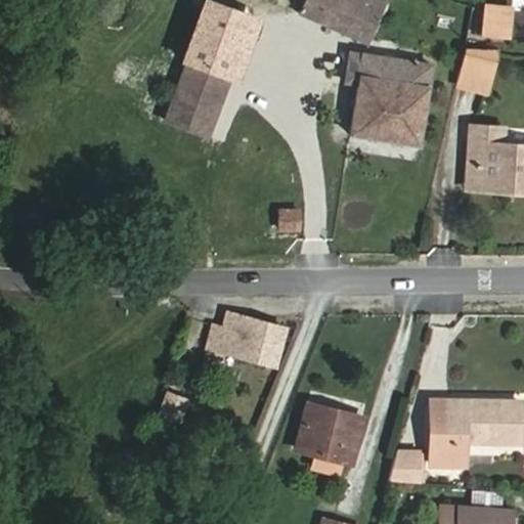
[(206,135),(251,16),(205,0),(203,0),(181,59),(187,61),(166,120),(206,135)]
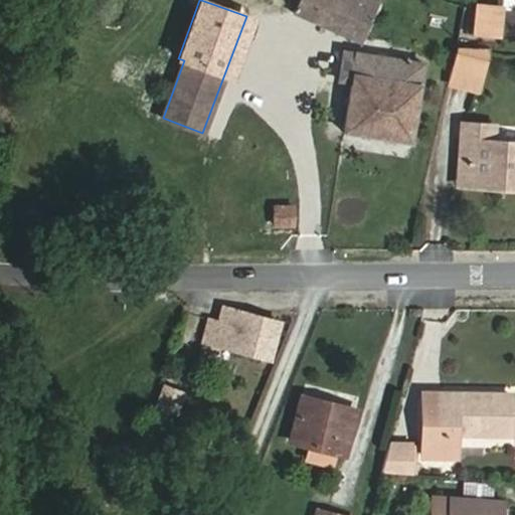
[(201,0),(246,16),(251,0),(201,0)]
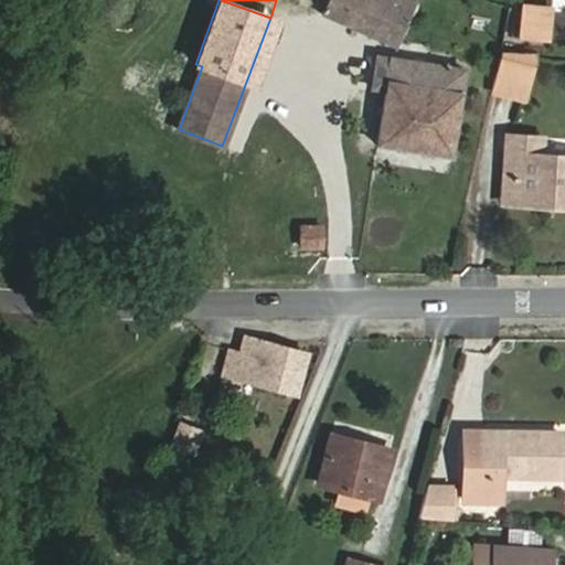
[(328,0),(321,17),(395,49),(416,0),(328,0)]
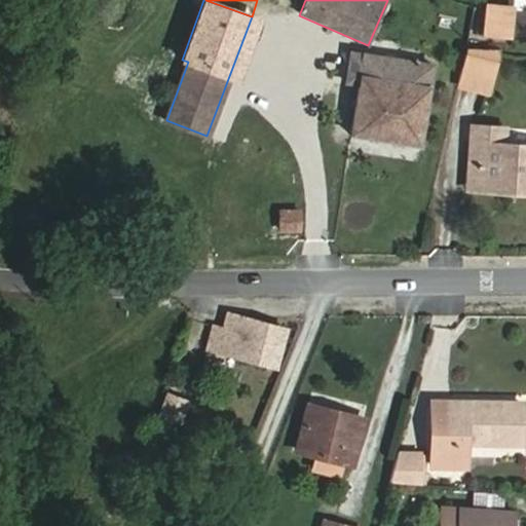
[(512,39),(515,8),(479,4),(475,34),(512,39)]
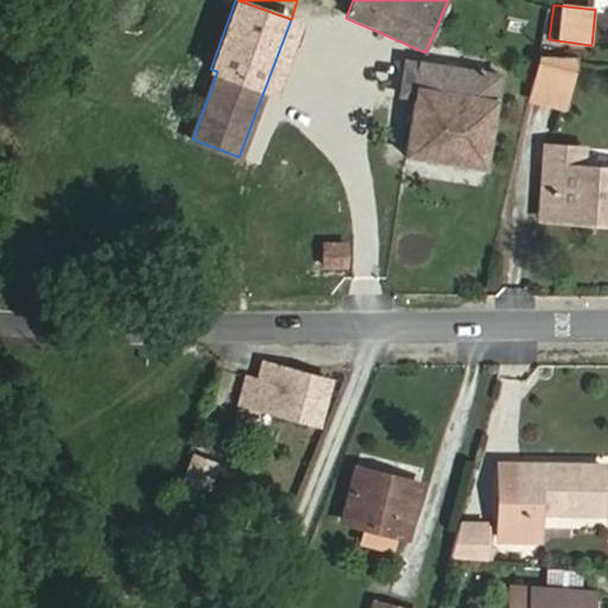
[(420,62),(415,100),(405,157),(486,170),(500,75),(473,70),(475,57),(430,50),(428,63),(420,62)]
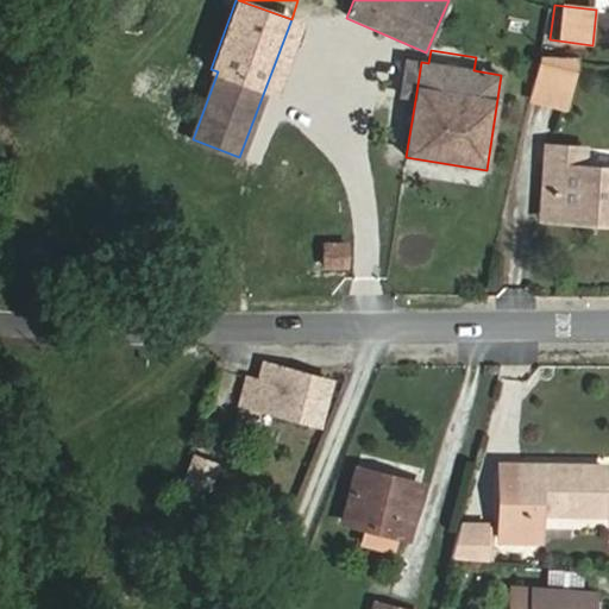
[(539,56),(537,66),(572,74),(576,58),(539,56)]
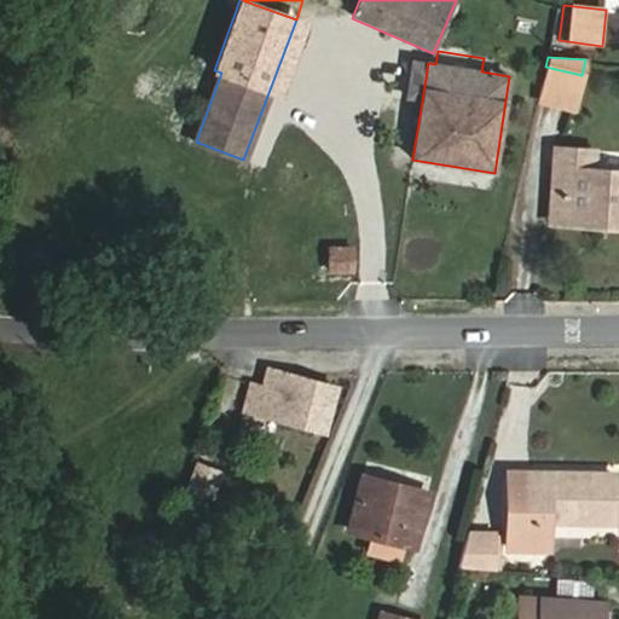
[(405,98),(422,102),(428,63),(411,61),(405,98)]
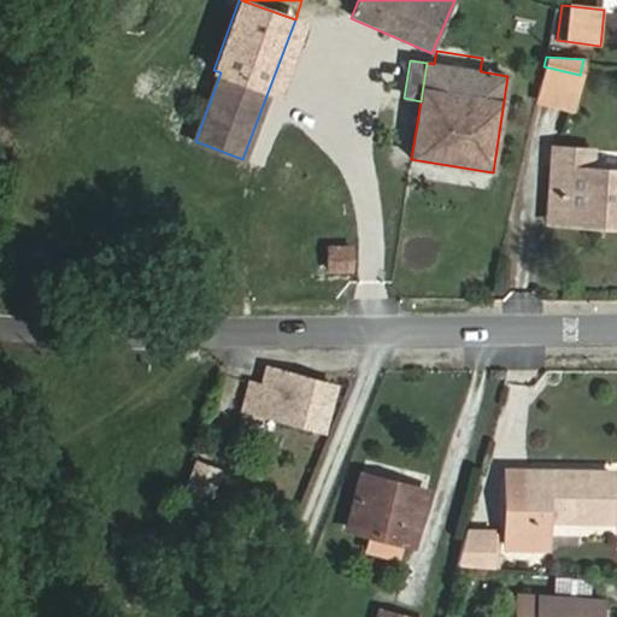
[(544,66),(535,100),(573,109),(580,75),(544,66)]
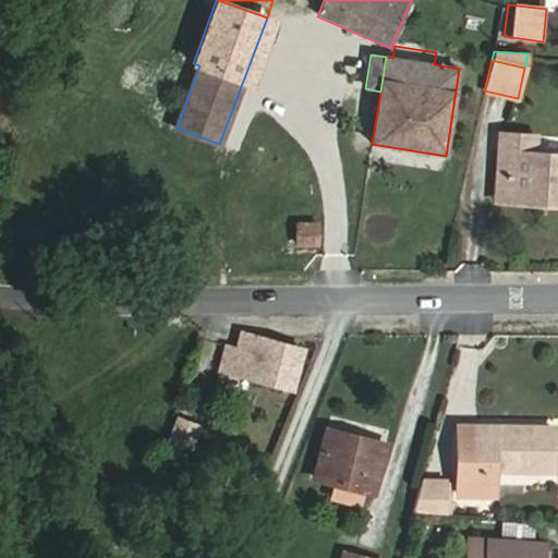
[(553,197),(553,206),(557,206),(557,155),(534,154),(535,137),(499,134),(498,153),(507,154),(504,194),(553,197)]
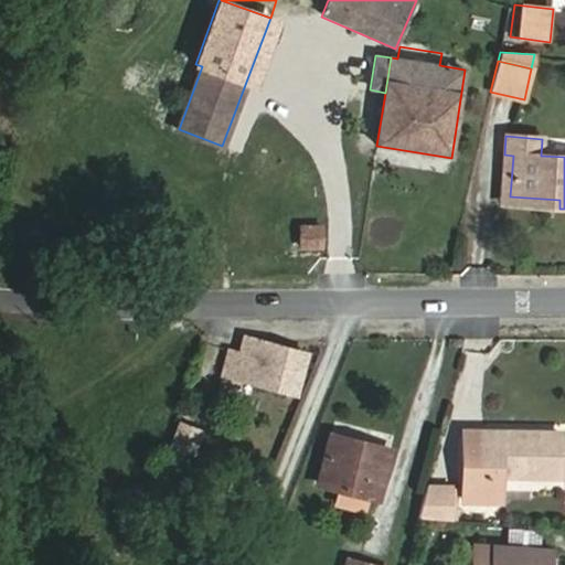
[(500,204),(560,209),(560,200),(510,196),(513,156),(504,155),(500,204)]
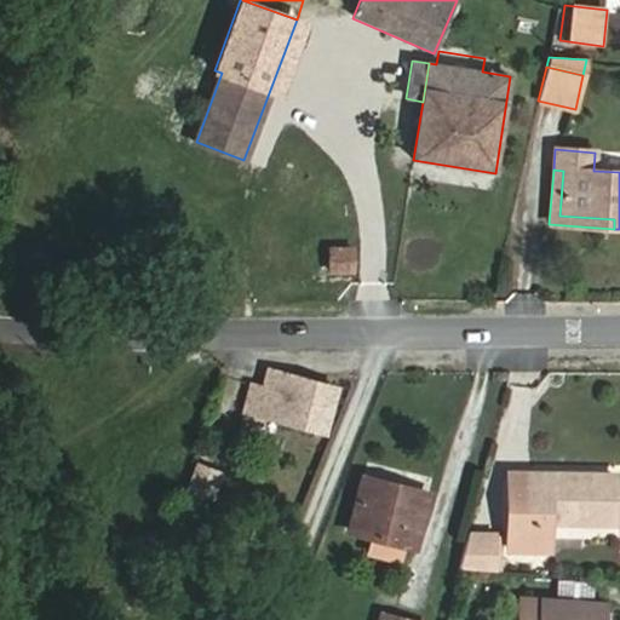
[(354,273),(352,248),(328,247),(328,273),(354,273)]
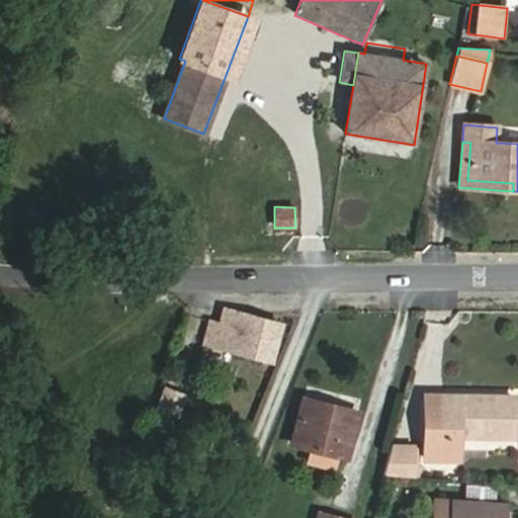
[(210,322),(204,342),(270,360),(281,324),(225,307),(219,324),(210,322)]
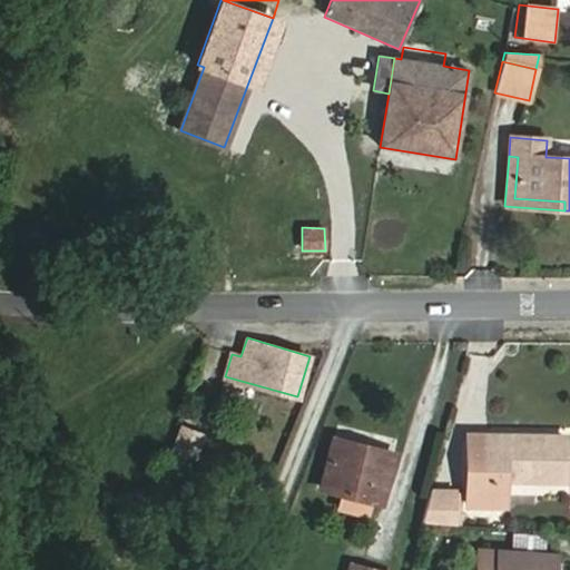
[(184,424),(207,431),(212,415),(188,409),(184,424)]
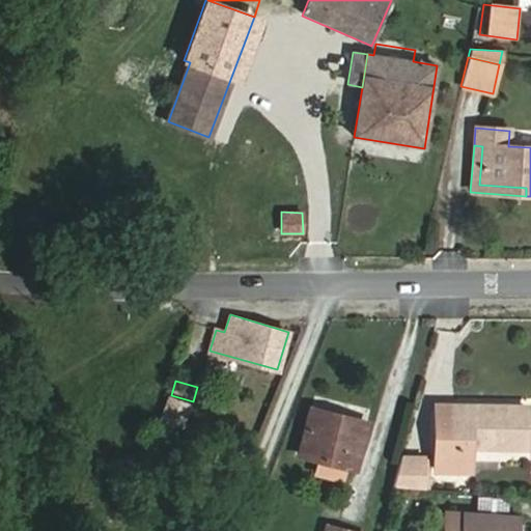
[(182,425),(189,406),(169,397),(161,417),(182,425)]
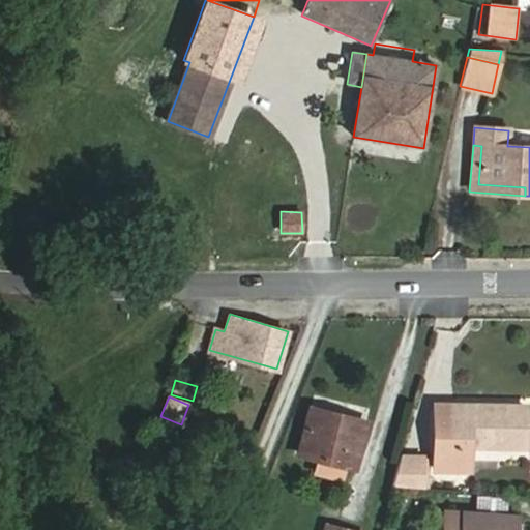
[(434,403),(434,421),(450,422),(451,404),(434,403)]
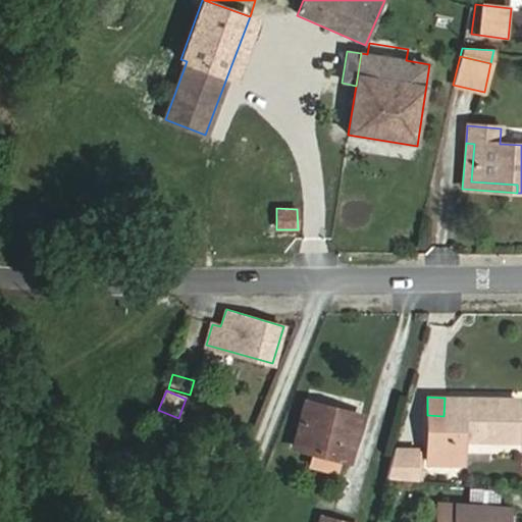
[(444,416),(427,415),(425,462),(460,463),(462,438),(517,440),(517,399),(445,398),(444,416)]
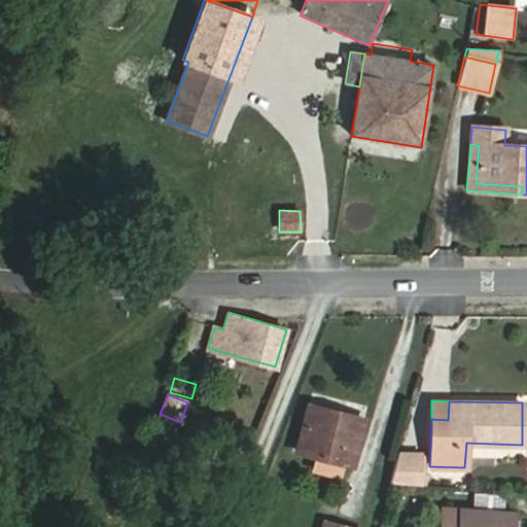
[(353,466),(364,419),(309,405),(295,452),(353,466)]
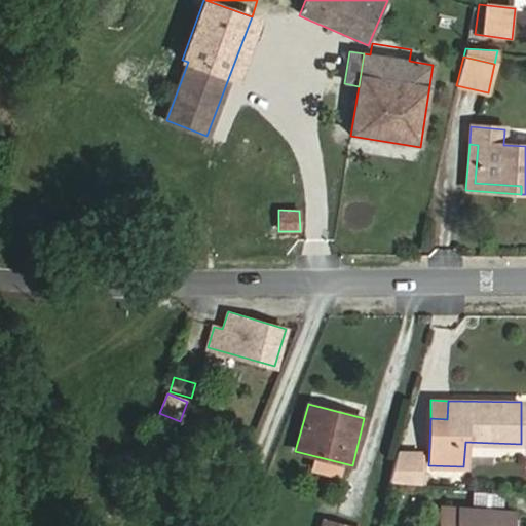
[(388,482),(417,484),(419,452),(397,450),(388,482)]
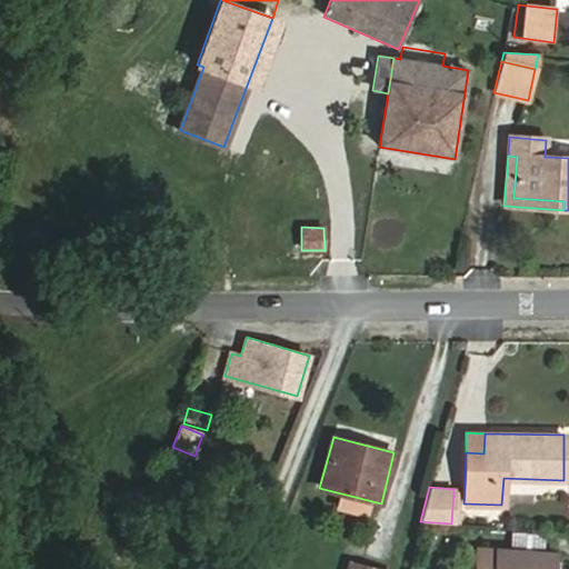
[(552,568),(553,555),(477,547),(475,568),(552,568)]
